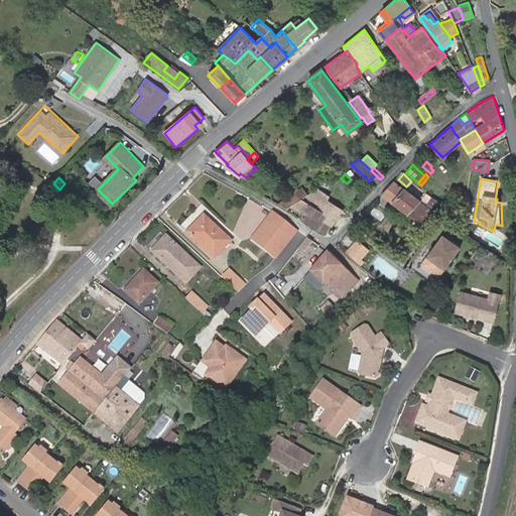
[(409,214),(422,224),(432,212),(393,181),(382,194),(409,214)]
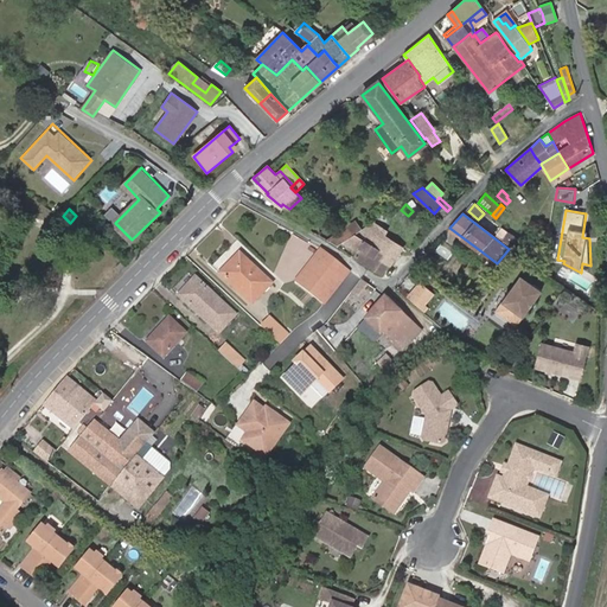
[(337,246),(343,241),(355,234),(360,229),(355,221),(339,231),(334,229),(328,241),(330,242),(337,246)]
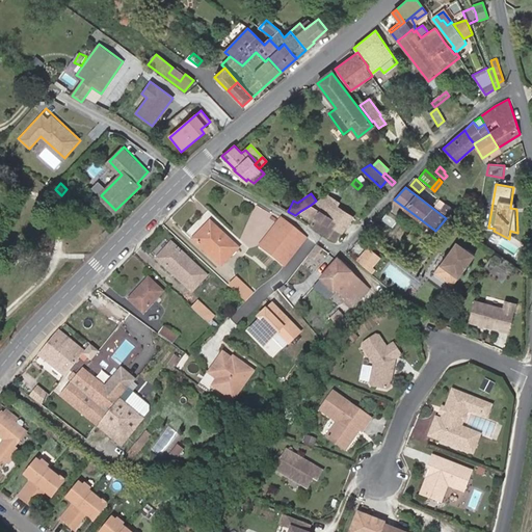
[(322,197),(336,207),(339,203),(325,194),(322,197)]
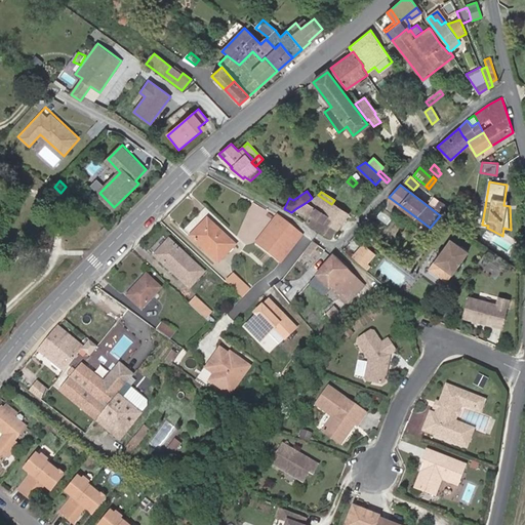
[(318,195),(312,198),(307,202),(326,215),(324,218),(337,228),(347,214),(331,204),(318,195)]
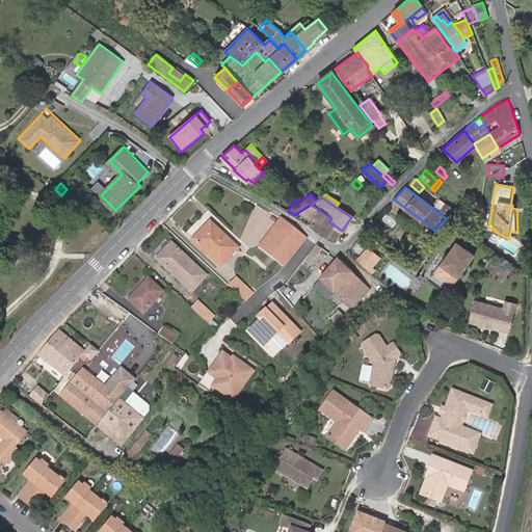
[(442,210),(445,204),(439,200),(434,205),(442,210)]
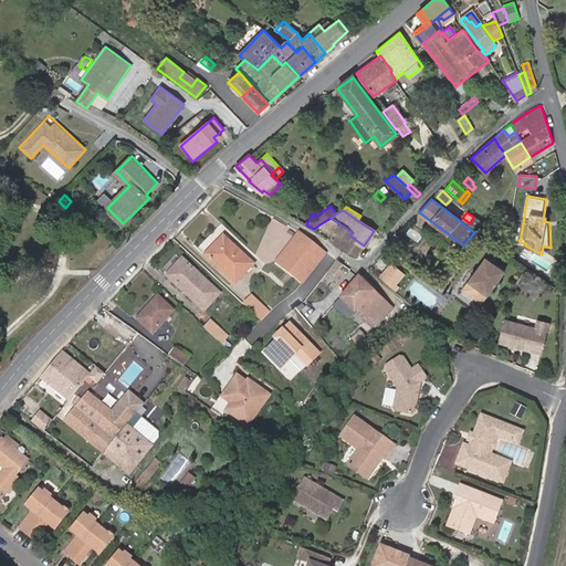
[(481,231),(485,224),(473,217),(470,223),(481,231)]
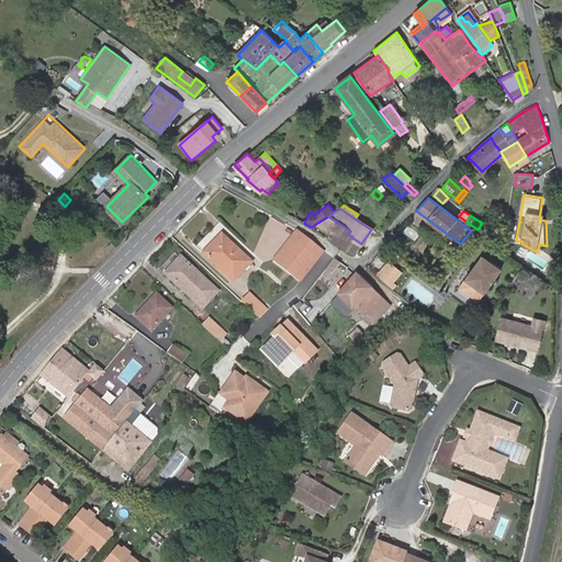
[(349,231),(328,216),(317,223),(332,233),(328,238),(353,255),(361,244),(347,234),(349,231)]
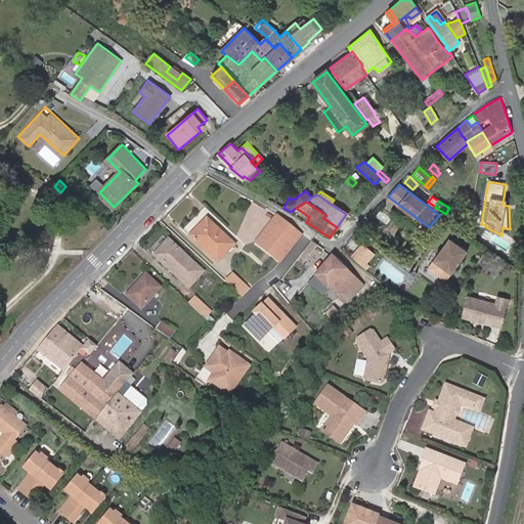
[(277,262),(303,234),(279,214),(255,242),(277,262)]
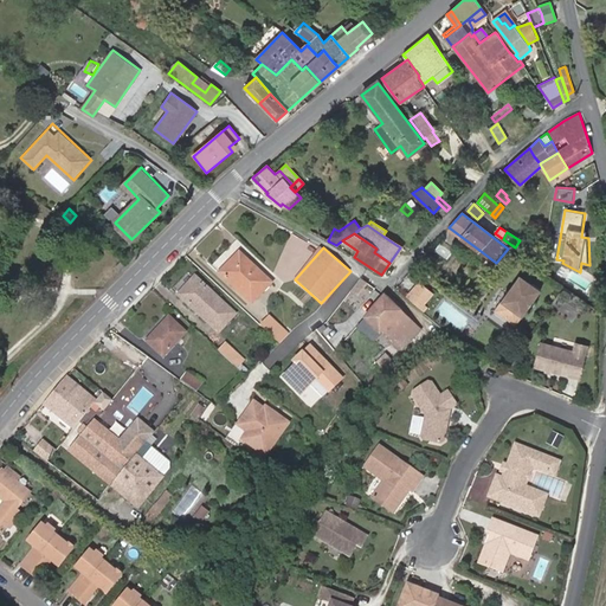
[(496,263),(481,251),(475,260),(491,270),(496,263)]
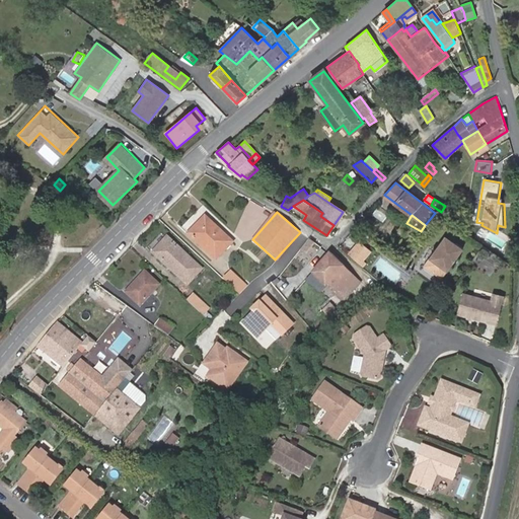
[(205,217),(189,233),(216,258),(231,242),(205,217)]
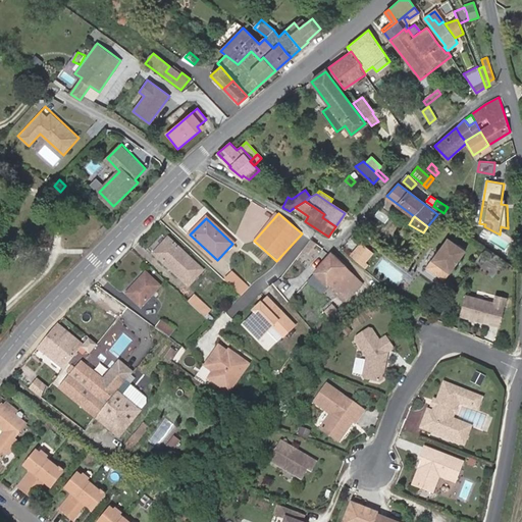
[(105,232),(109,228),(104,224),(100,228),(105,232)]
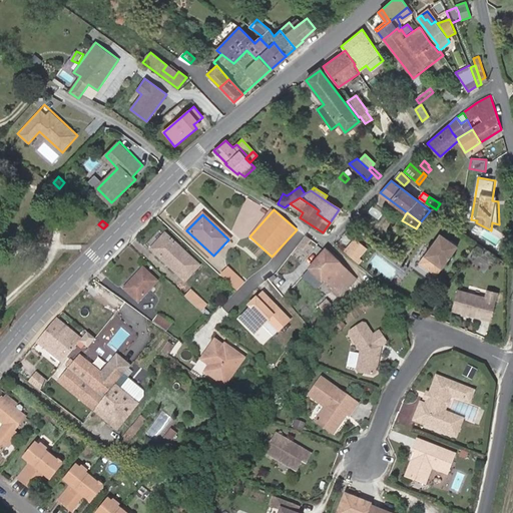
[(440,233),(419,263),(437,276),(458,245),(440,233)]
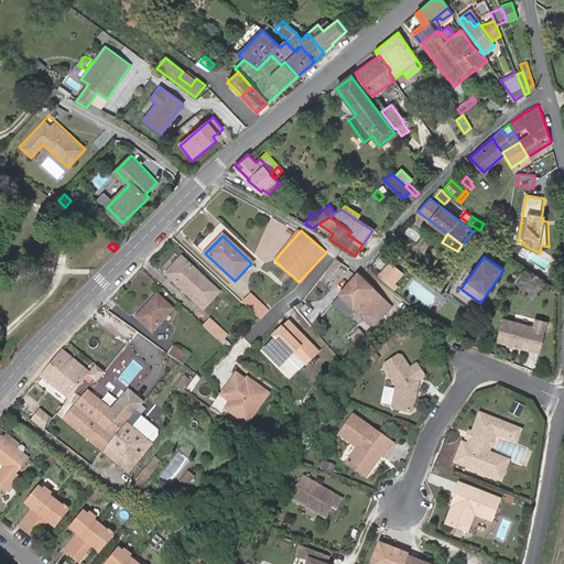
[(182,258),(166,274),(203,310),(219,292),(182,258)]
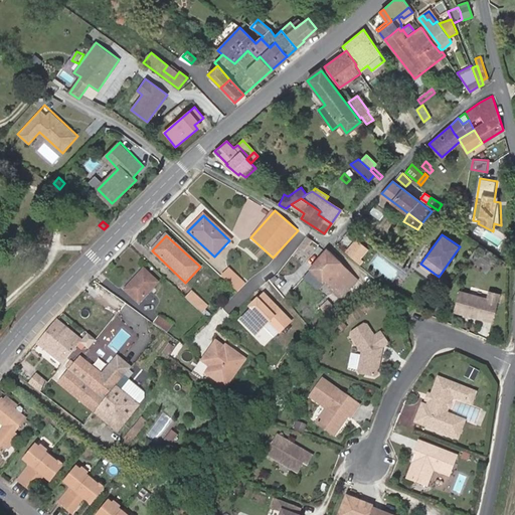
[(356,241),(346,253),(360,266),(363,262),(361,260),(367,250),(356,241)]
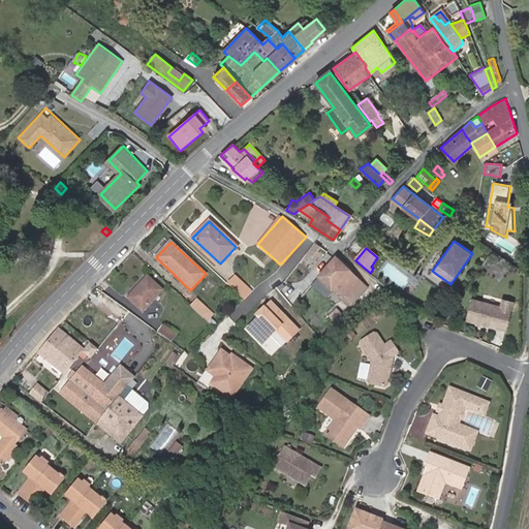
[(338,260),(334,258),(316,278),(332,291),(334,289),(344,299),(342,301),(348,307),(367,287),(338,260)]
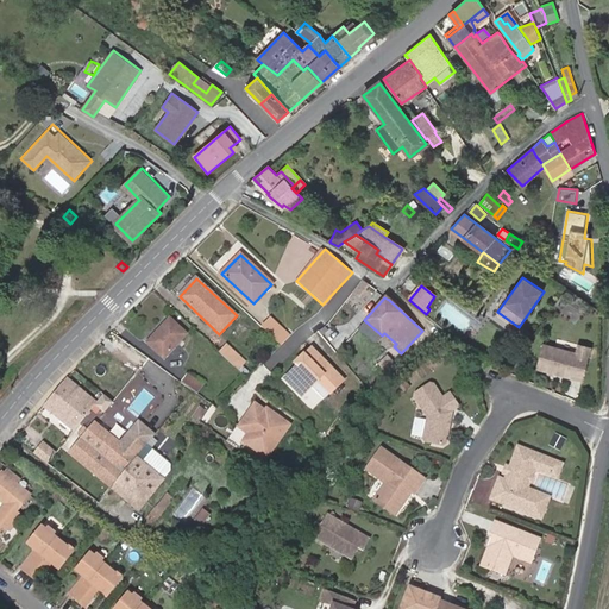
[(277,340),(286,332),(270,318),(262,327),(277,340)]
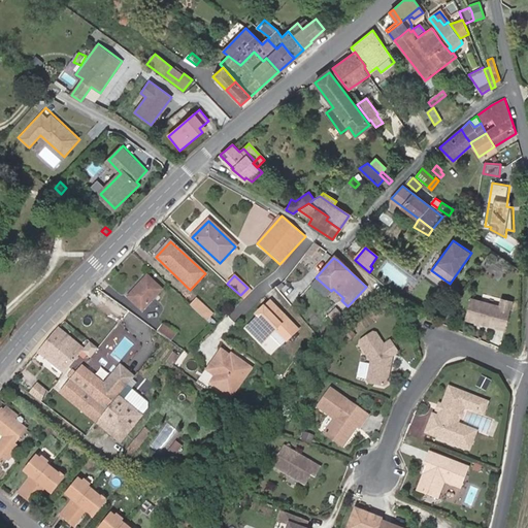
[(147,276),(128,297),(142,310),(162,290),(147,276)]
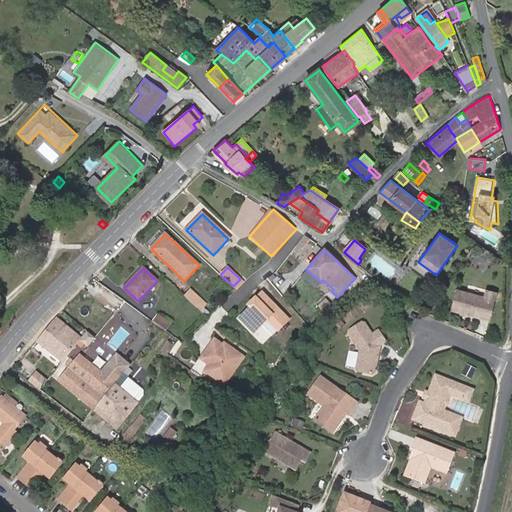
[(191,290),(185,296),(200,310),(204,307),(206,304),(191,290)]
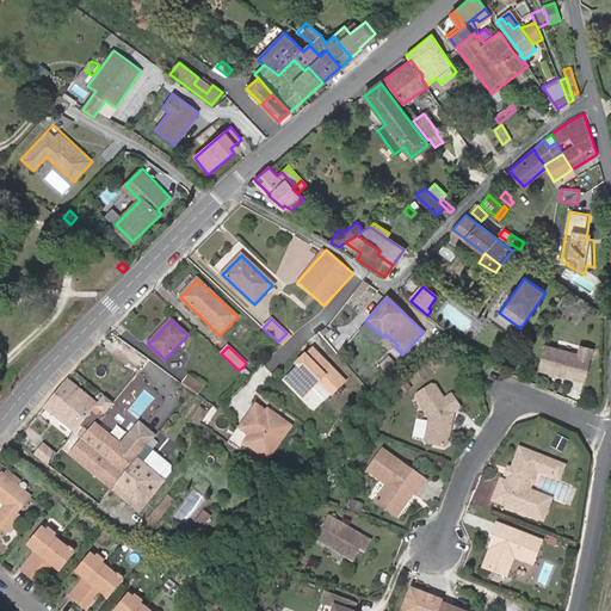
[(578,357),(545,346),(538,370),(581,384),(592,352),(580,347),(578,357)]
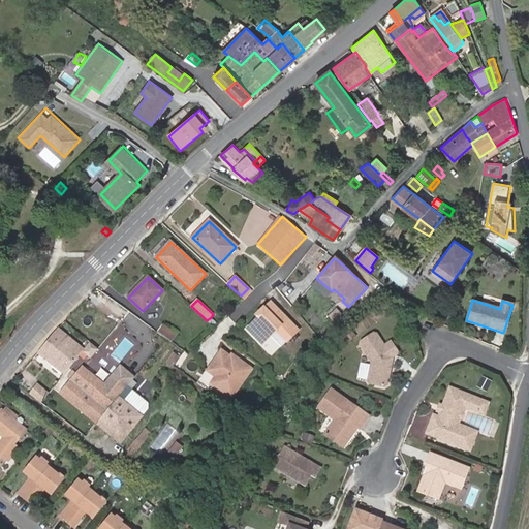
[(276,330),(286,341),(298,331),(272,303),(265,309),(267,311),(259,317),(248,328),(262,343),(272,335),(276,330)]
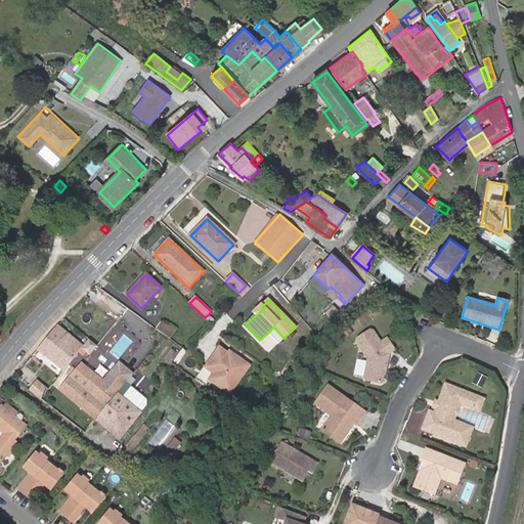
[(264,308),(262,306),(256,312),(257,314),(264,308)]
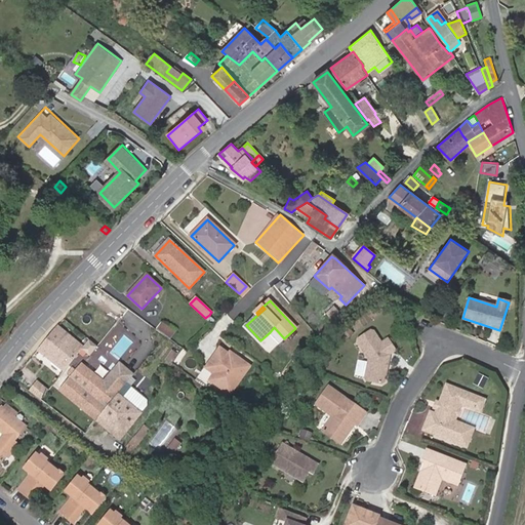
[(344,316),(339,313),(333,308),(327,314),(336,323),(344,316)]
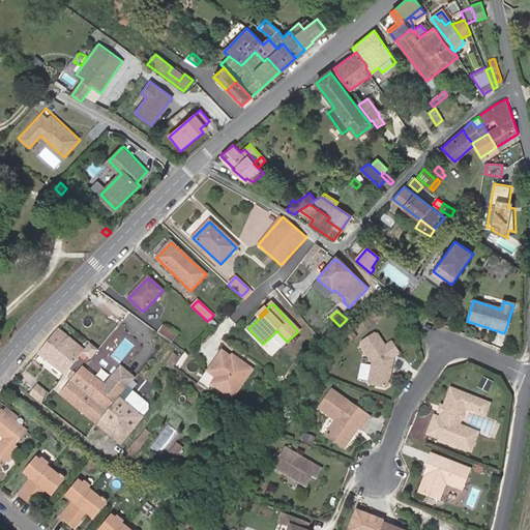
[(211,318),(207,321),(215,328),(219,325),(211,318)]
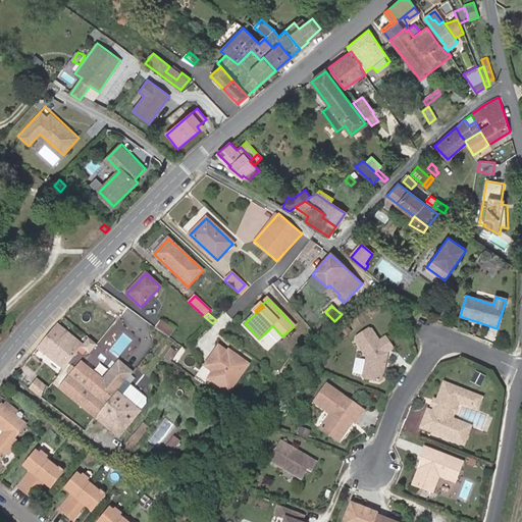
[(160,320),(155,327),(164,333),(168,336),(173,329),(160,320)]
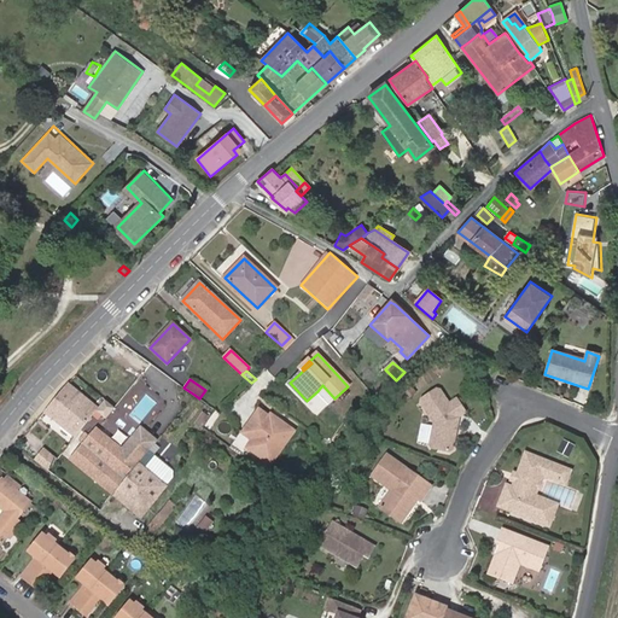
[(66,385),(45,410),(74,435),(88,418),(74,406),(81,397),(66,385)]
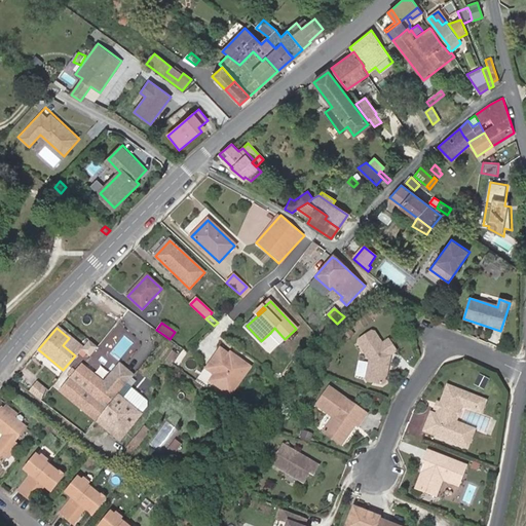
[(274,328),(270,333),(279,344),(285,339),(274,328)]
